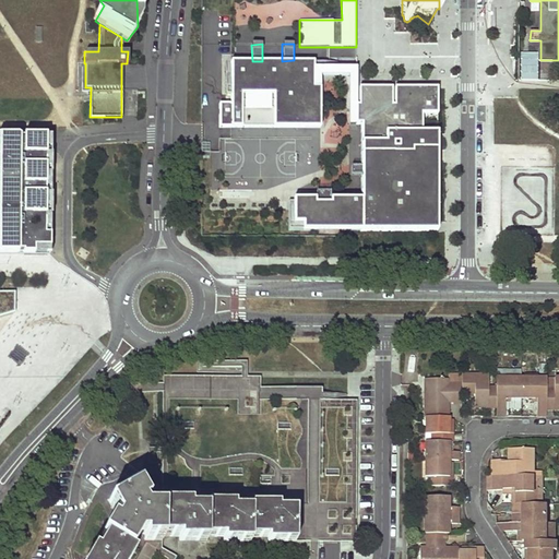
[(302,61),(316,61),(317,47),(304,46),(302,61)]
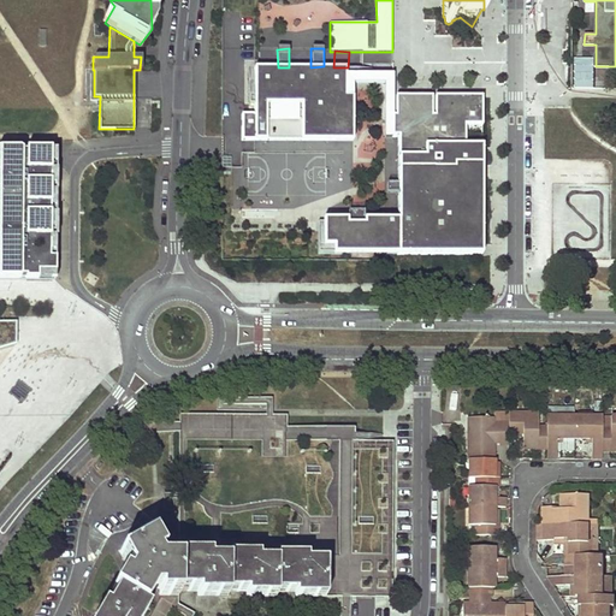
[(596,66),(596,58),(576,58),(576,87),(596,87),(596,66)]
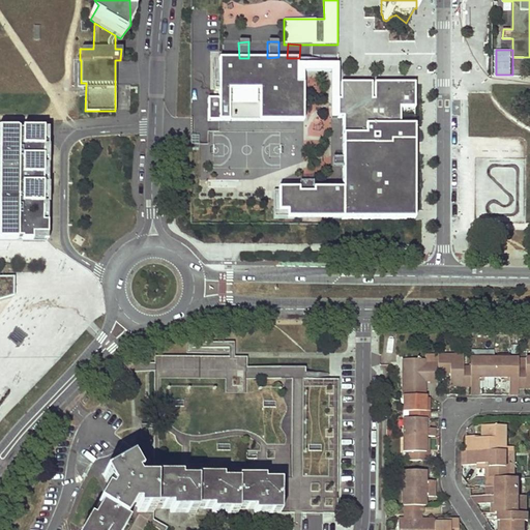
[(213,98),(208,98),(208,121),(303,120),(303,83),(297,83),(297,58),(213,59),(213,98)]
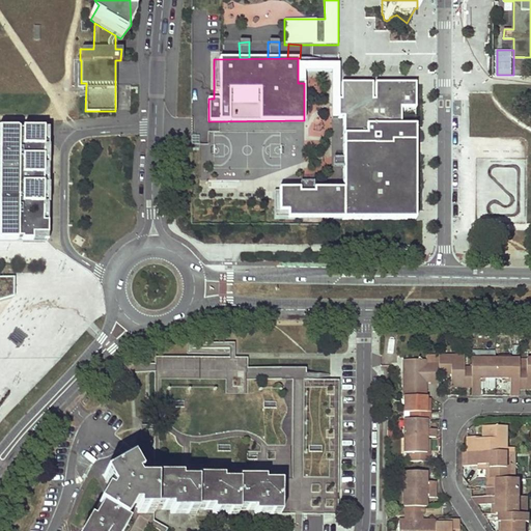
[(338,95),(332,95),(332,117),(344,117),(343,190),(274,190),(274,220),(415,220),(415,83),(338,83),(338,95)]
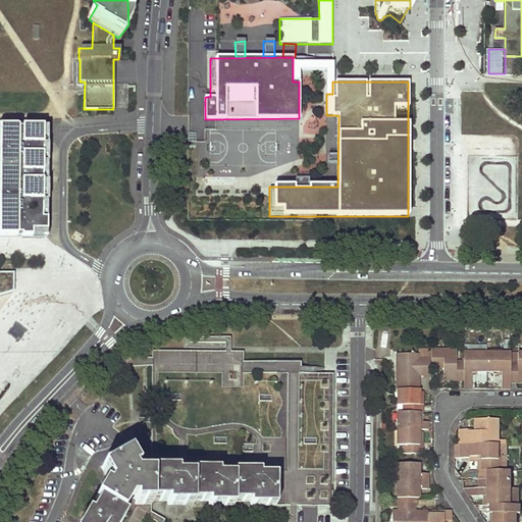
[(0,237),(47,238),(48,127),(0,126),(0,237)]
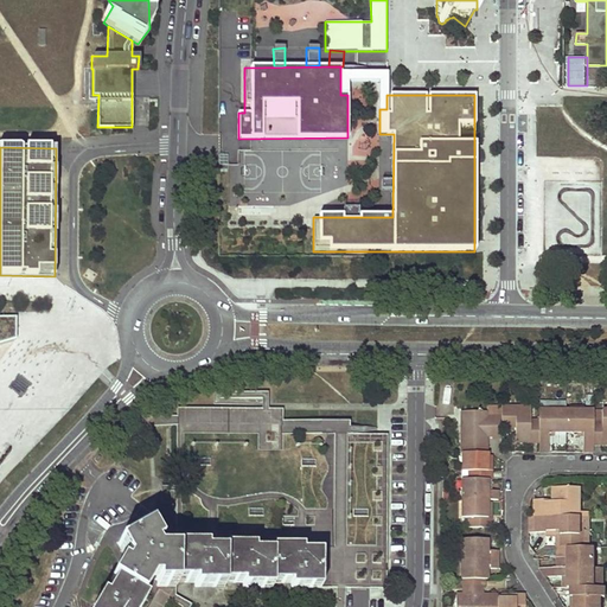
[(382,181),(381,191),(391,192),(393,183),(382,181)]
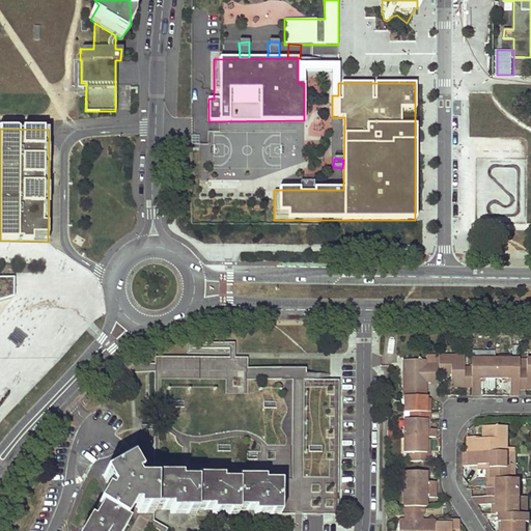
[(0,277),(0,301),(14,298),(14,277),(0,277)]
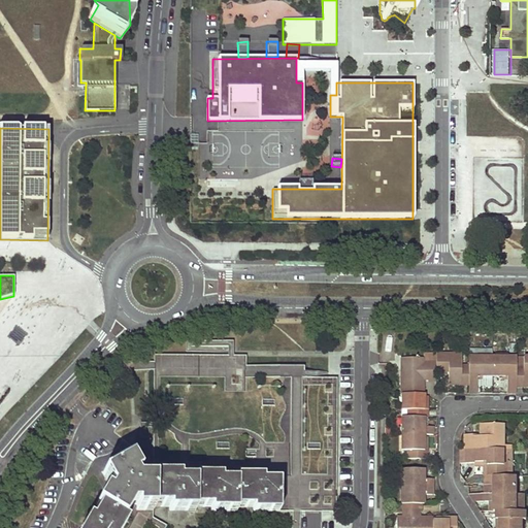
[(153,365),(152,475),(177,476),(178,480),(195,480),(195,476),(220,476),(221,481),(236,481),(236,476),(261,477),(262,481),(277,481),(277,513),(297,513),(334,513),(334,494),(335,378),(299,377),(284,377),(284,383),(277,383),(276,381),(245,380),(245,356),(231,356),(153,355),(153,365)]
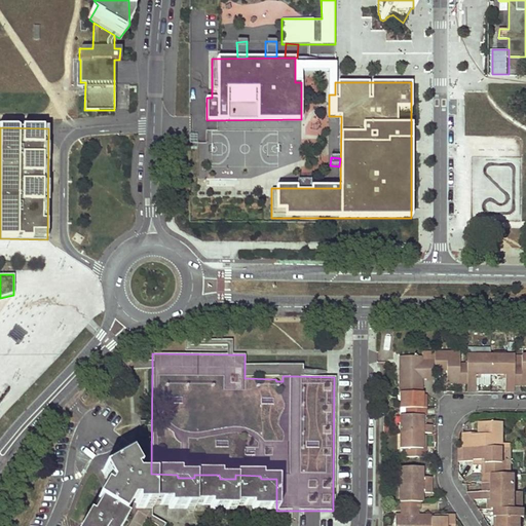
[(429,360),(429,363),(439,363),(439,354),(429,354),(429,360)]
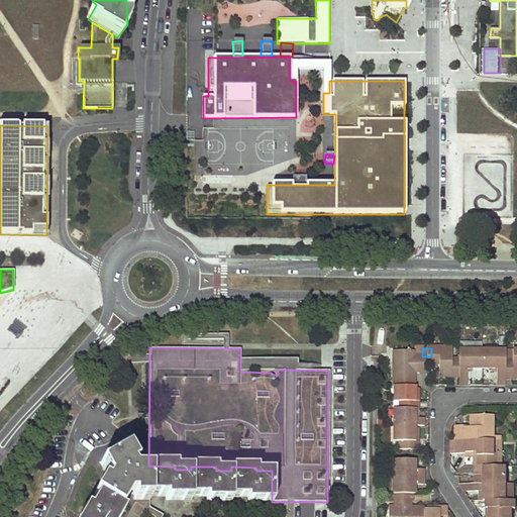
[(431,356),(430,368),(442,368),(442,379),(462,380),(462,359),(454,359),(455,348),(431,348),(431,356)]
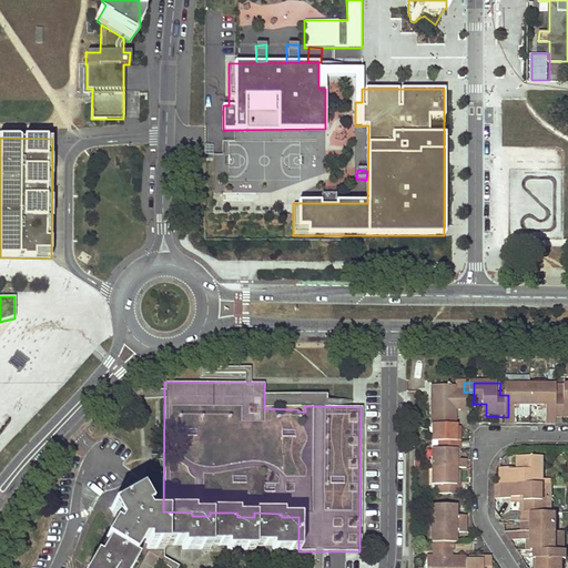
[(534,385),(508,385),(508,395),(508,417),(508,425),(517,425),(518,417),(518,407),(534,407),(534,385)]
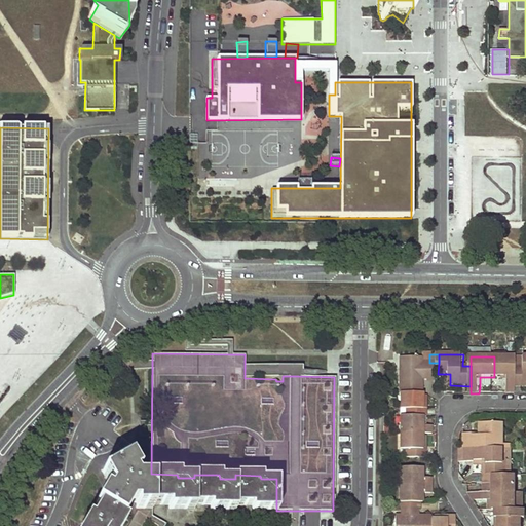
[(517,358),(494,357),(494,377),(510,377),(510,393),(516,393),(517,387),(517,367),(517,358)]
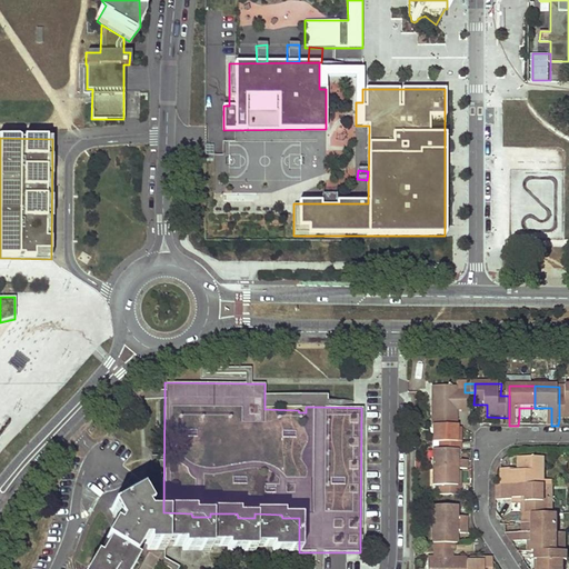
[(566,397),(559,397),(559,419),(568,419),(568,386),(566,386),(566,397)]
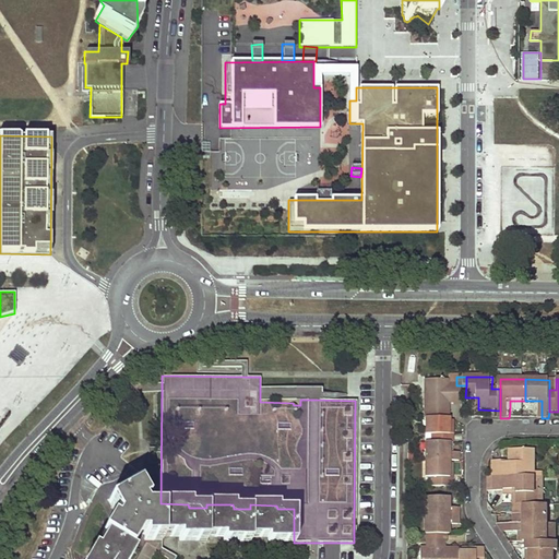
[(426,381),(426,419),(427,419),(451,419),(451,406),(451,382),(426,381)]
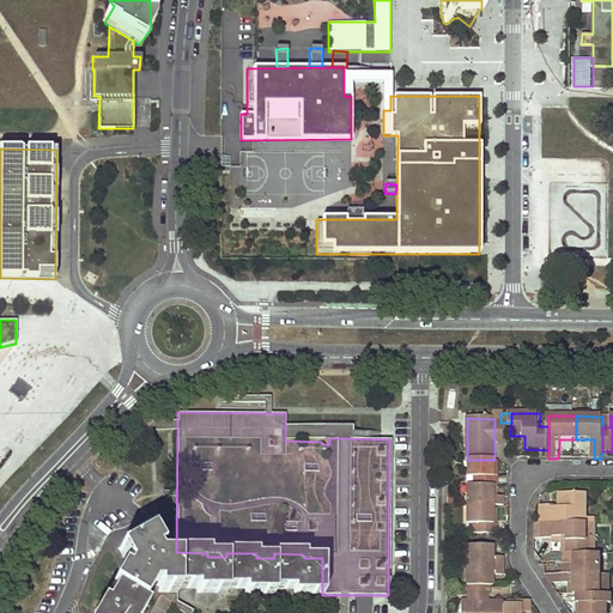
[(501,423),(499,445),(510,445),(510,436),(511,423),(501,423)]
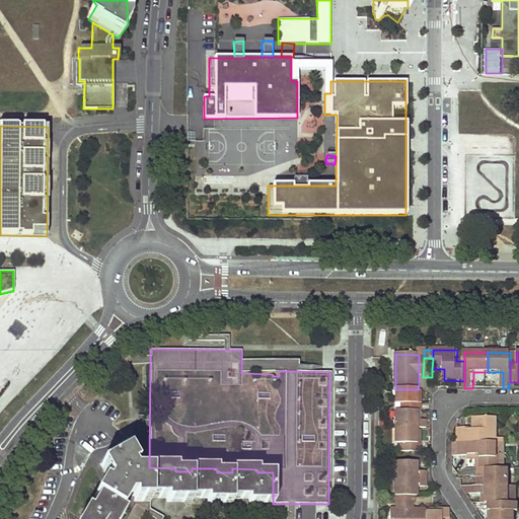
[(488,372),(473,372),(473,381),(488,382),(488,372)]
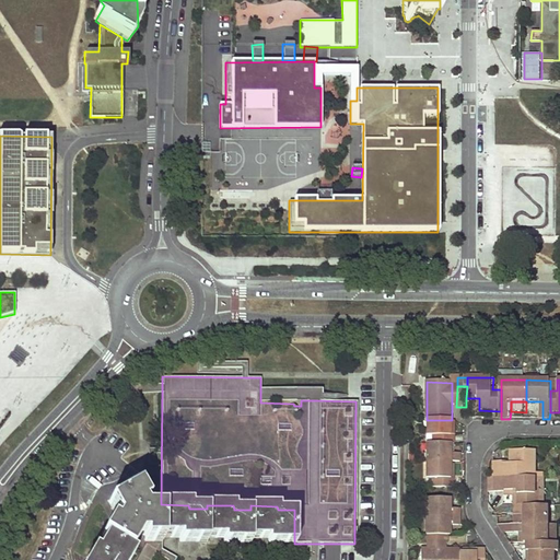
[(428,420),(428,438),(433,438),(433,445),(453,445),(456,445),(456,438),(454,438),(454,424),(454,420),(452,420),(428,420)]
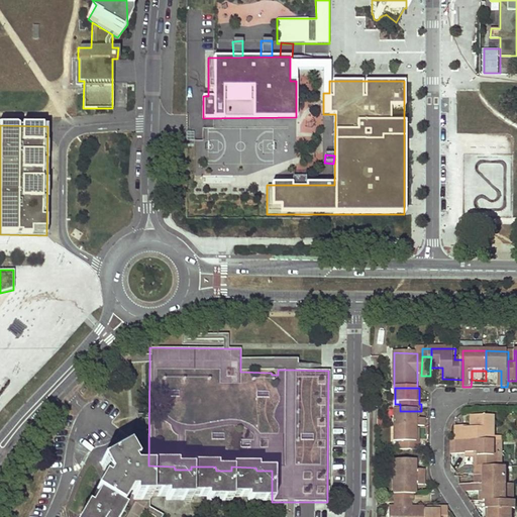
[(394,411),(394,428),(417,428),(425,428),(426,420),(421,420),(418,420),(418,411),(400,411),(394,411)]
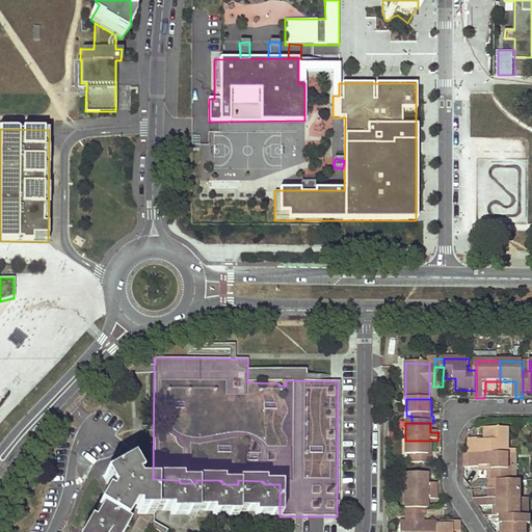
[(473,437),(473,452),(474,452),(510,452),(511,427),(493,427),(493,440),(487,440),(481,440),(481,437),(473,437)]
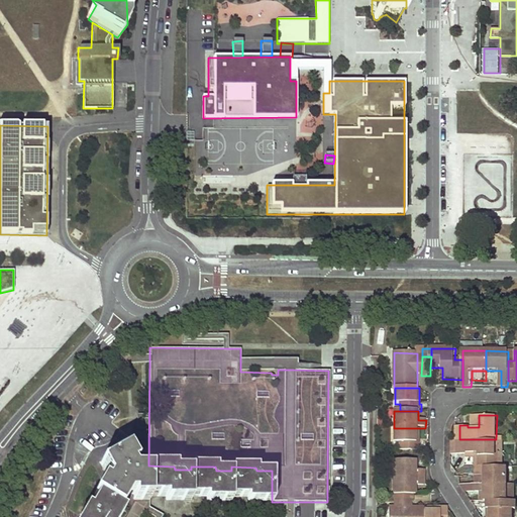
[(394,428),(394,443),(399,443),(399,450),(420,450),(420,443),(417,443),(417,431),(417,428),(394,428)]
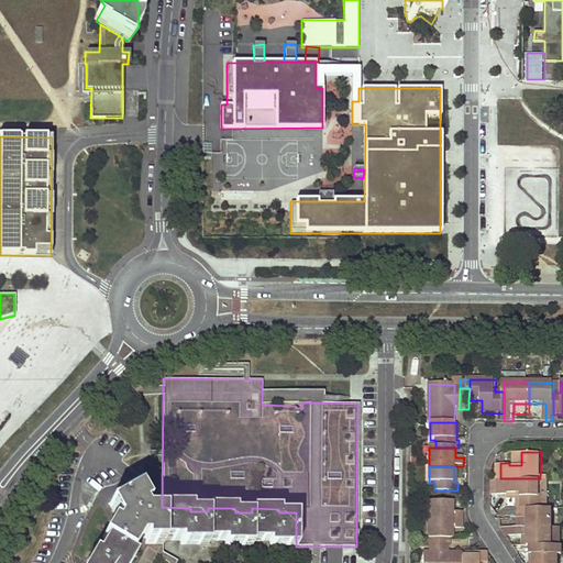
[(540,478),(501,478),(501,494),(510,494),(510,493),(528,493),(528,506),(530,506),(544,506),(544,494),(540,494),(540,483),(540,478)]
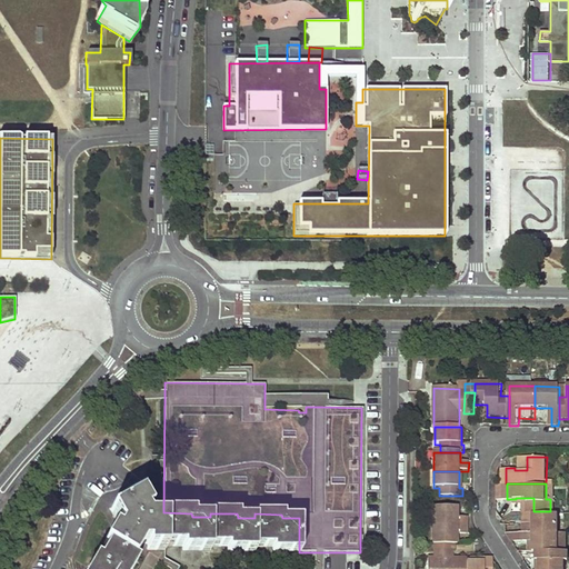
[(139,495),(110,510),(118,526),(115,530),(111,529),(102,545),(106,547),(97,560),(93,559),(87,568),(135,568),(146,550),(146,517),(145,512),(148,510),(139,495)]
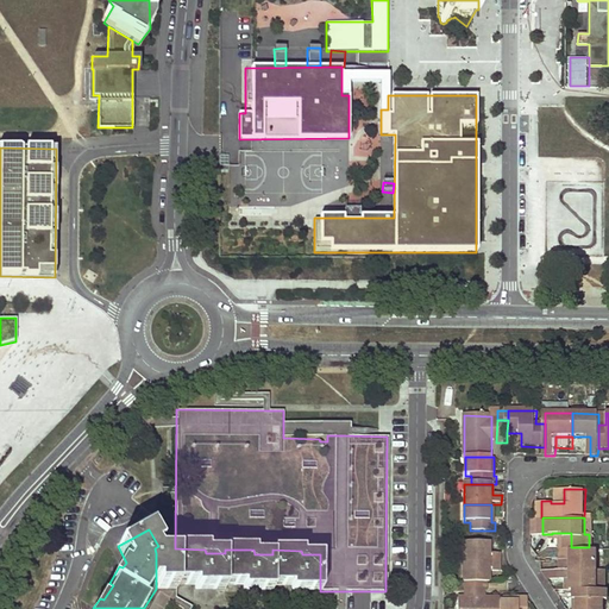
[(552,534),(552,539),(564,539),(564,547),(571,547),(571,533),(552,533),(552,534)]
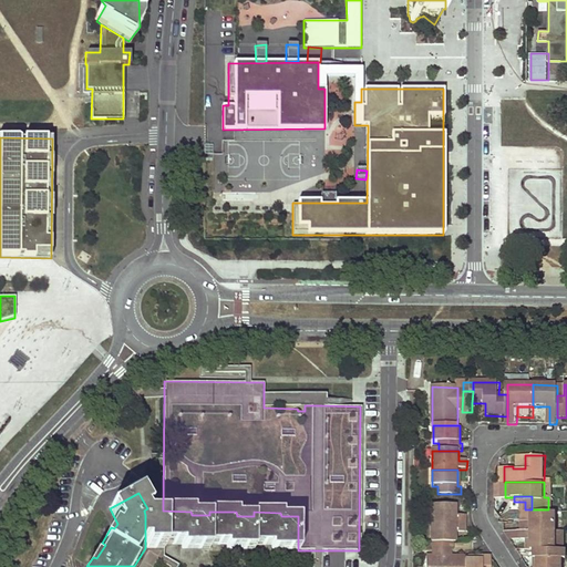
[(432,505),(432,525),(463,525),(465,525),(465,516),(456,516),(456,506),(432,505)]
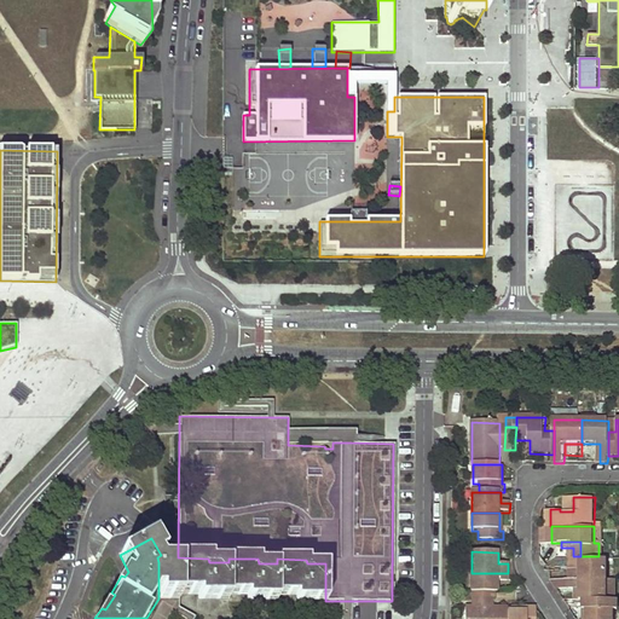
[(580,556),(573,556),(573,567),(583,567),(583,556),(580,556)]
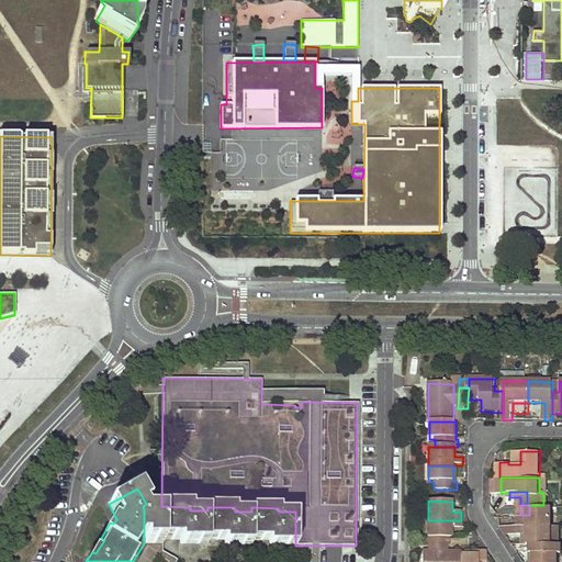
[(520,515),(520,523),(552,524),(552,505),(543,505),(529,505),(529,515),(520,515)]
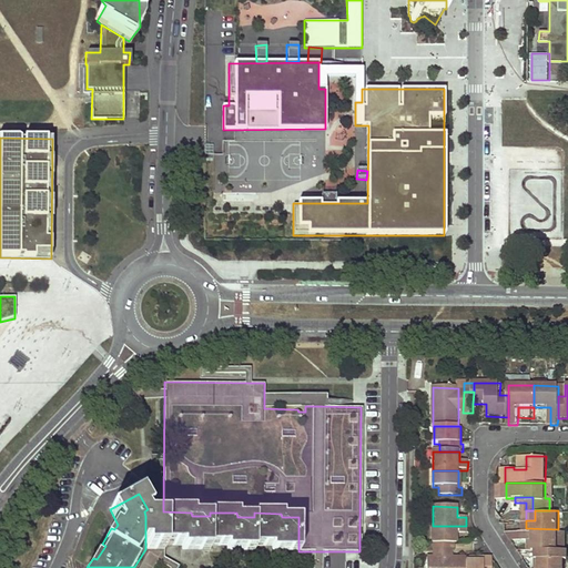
[(271,550),(298,551),(298,517),(282,517),(281,514),(254,513),(254,517),(237,517),(236,513),(210,513),(210,516),(192,516),(191,513),(163,511),(164,516),(145,516),(145,549),(163,549),(163,546),(181,546),(181,549),(209,550),(209,546),(225,546),(226,550),(253,550),(254,547),(271,547),(271,550)]
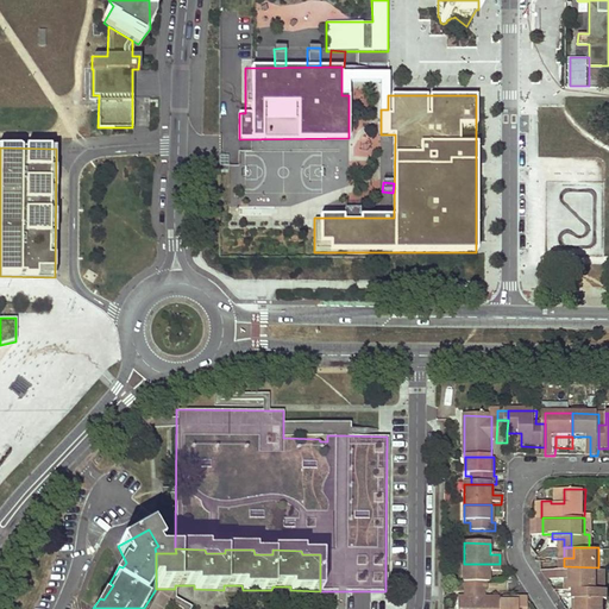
[(464,564),(464,584),(484,584),(488,584),(488,573),(497,573),(497,564),(464,564)]
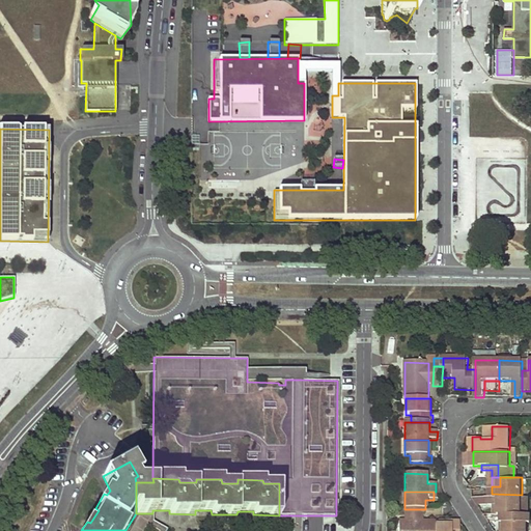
[(492,496),(474,496),(478,503),(500,503),(500,513),(503,513),(522,513),(522,495),(492,494),(492,496)]
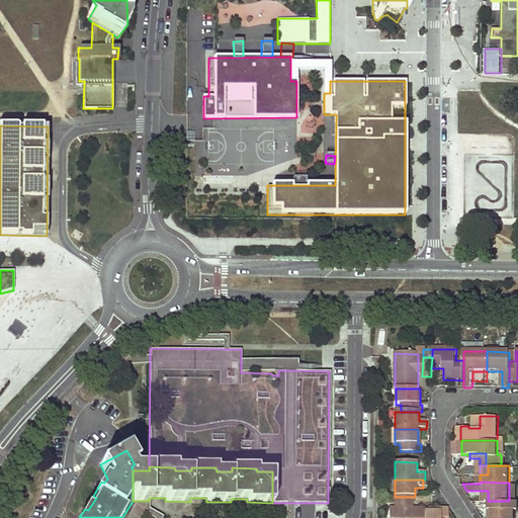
[(395,497),(394,517),(425,517),(425,512),(426,510),(411,510),(411,505),(412,505),(412,497),(395,497)]
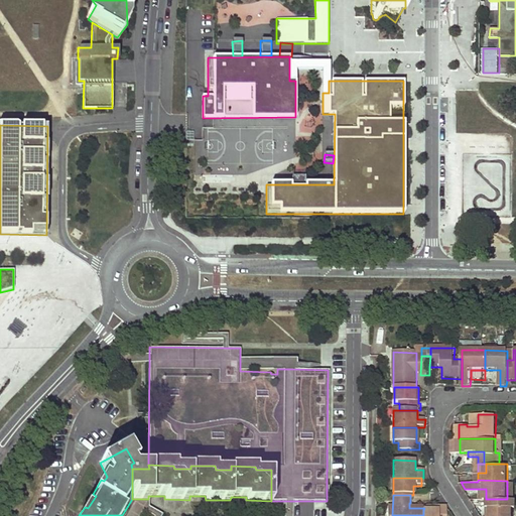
[(507,499),(489,499),(489,507),(491,507),(491,515),(513,515),(513,506),(515,506),(515,498),(515,499),(507,499)]
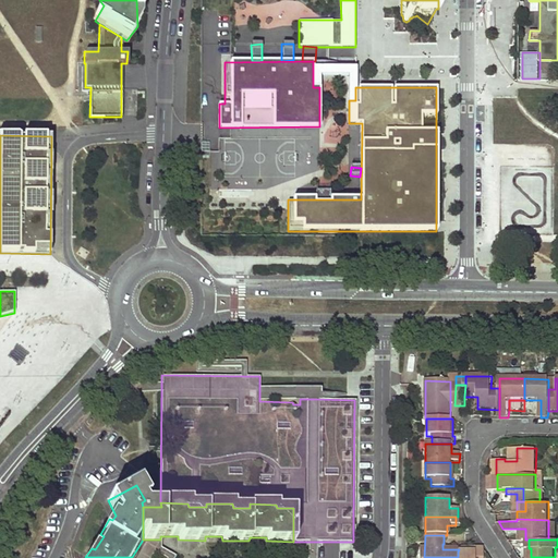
[(160,547),(160,540),(143,540),(132,557),(173,557),(174,556),(160,547)]
